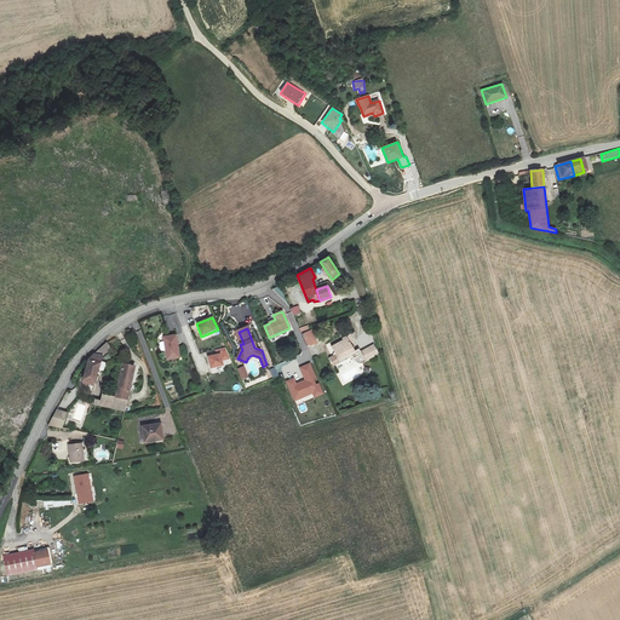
[(311,331),(303,334),(309,348),(317,343),(311,331)]
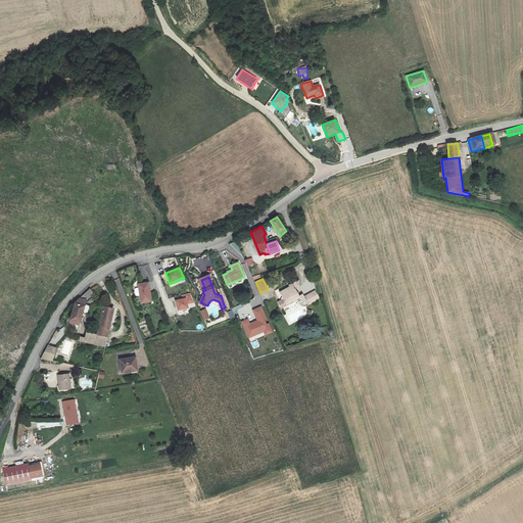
[(299,287),(296,282),(288,285),(289,287),(280,292),(284,300),(279,303),(283,311),(288,307),(298,302),(299,305),(304,307),(317,300),(316,299),(319,297),(315,290),(303,296),(302,294),(298,295),(295,289),(299,287)]
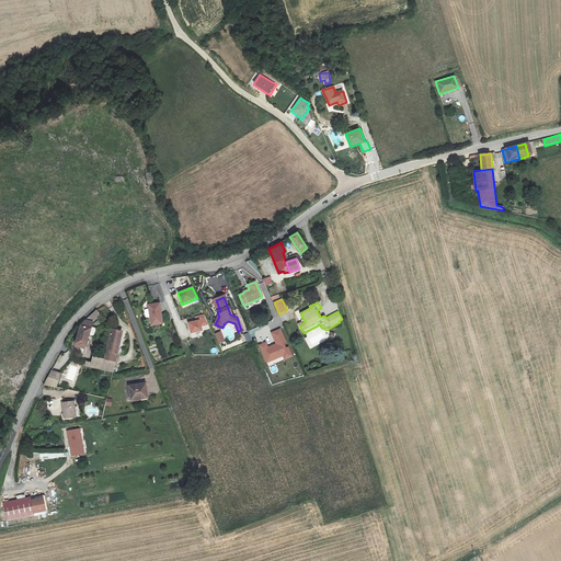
[(160,304),(148,306),(151,327),(163,324),(160,304)]
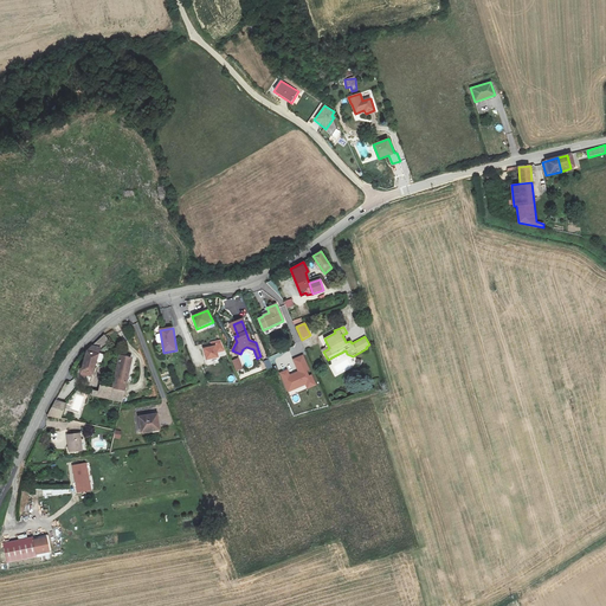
[(97,341),(102,347),(109,341),(104,335),(97,341)]
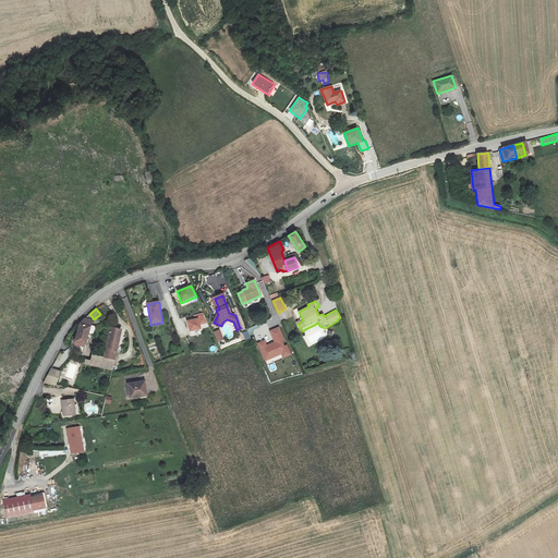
[(195,319),(186,322),(190,332),(202,329),(201,326),(207,324),(203,313),(194,316),(195,319)]
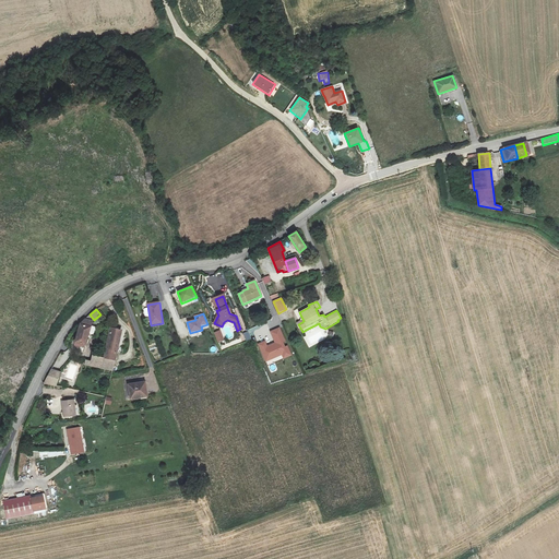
[(80,328),(78,334),(73,347),(80,349),(81,345),(84,346),(86,336),(93,322),(87,320),(80,328)]
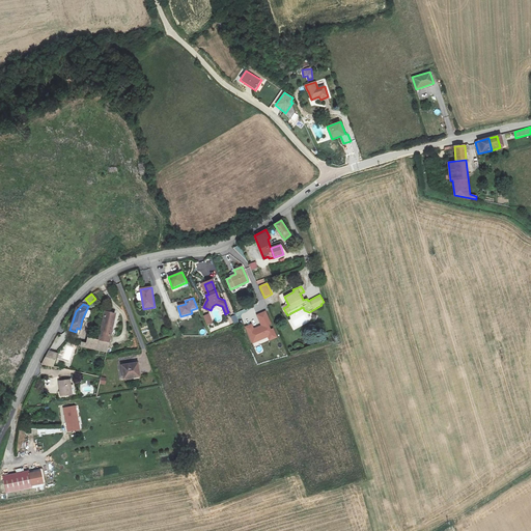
[(246,327),(253,343),(268,336),(270,340),(277,337),(273,328),(271,329),(269,325),(271,324),(266,311),(257,315),(261,325),(253,329),(251,325),(246,327)]
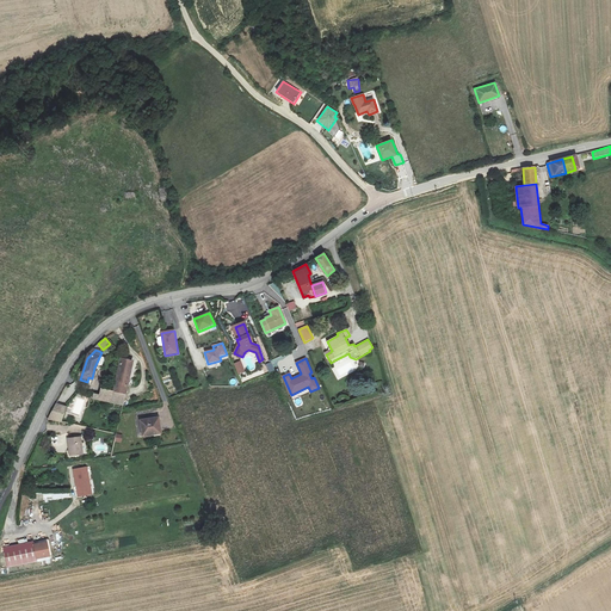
[(113,392),(110,403),(122,406),(133,363),(122,359),(113,392)]
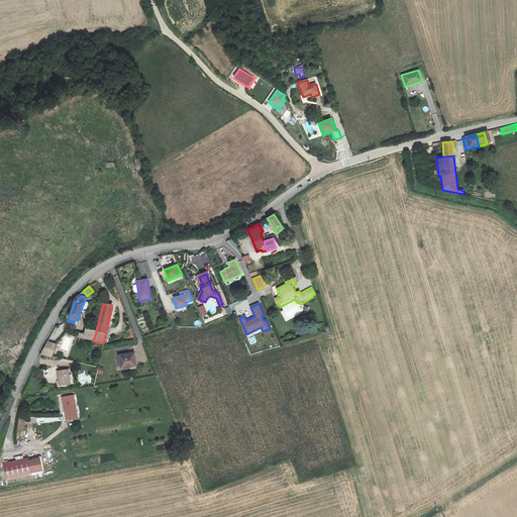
[(198,308),(202,317),(207,315),(204,306),(198,308)]
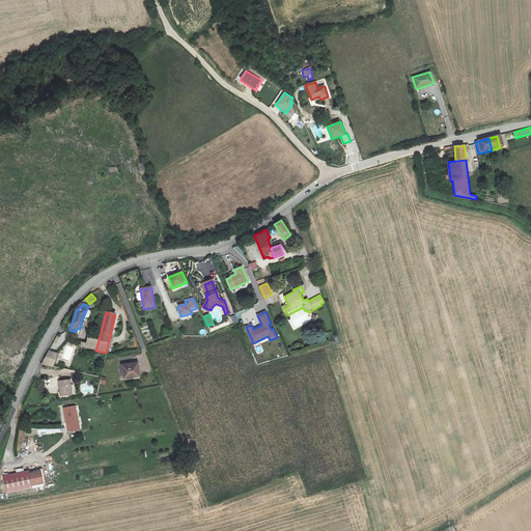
[(80,346),(95,351),(99,340),(88,338),(86,343),(82,342),(80,346)]
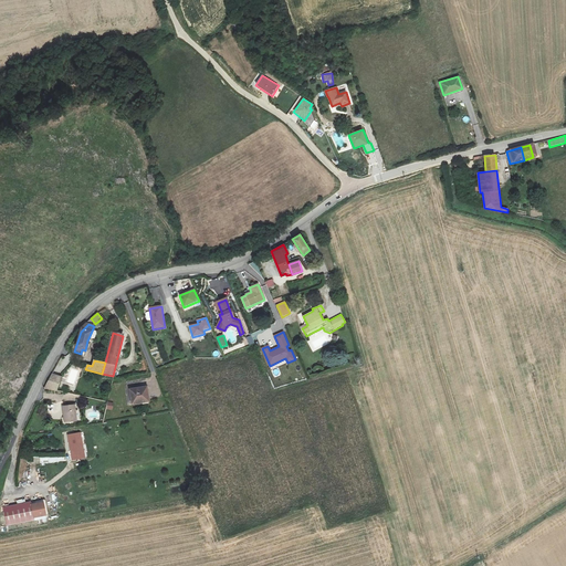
[(45,388),(46,388),(58,389),(62,377),(53,374),(45,388)]
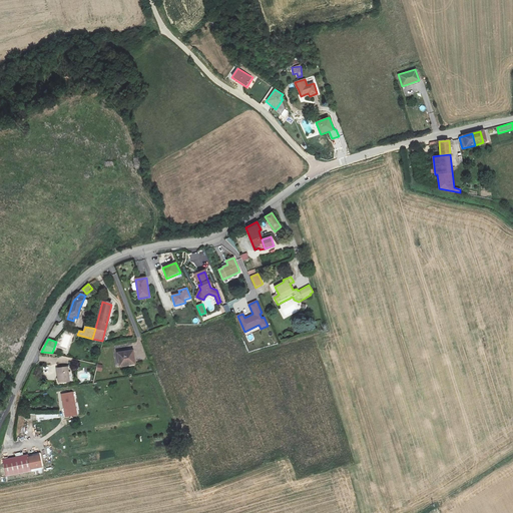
[(132,351),(117,353),(119,366),(129,365),(128,363),(134,362),(132,351)]
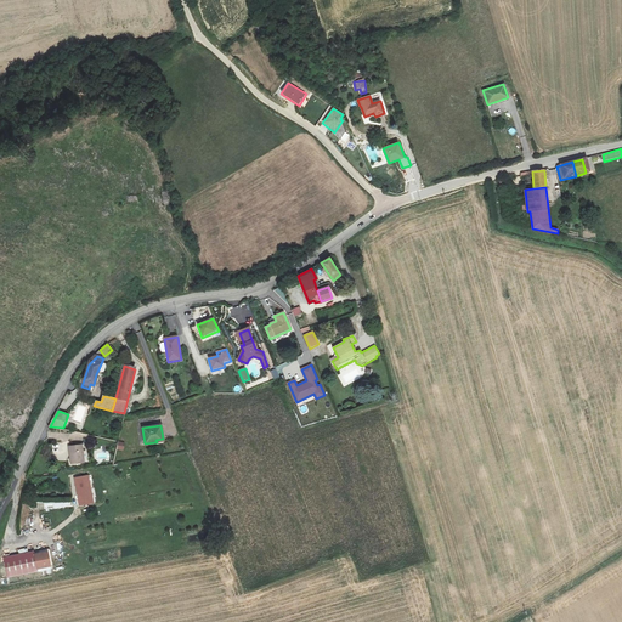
[(69,446),(71,464),(85,463),(83,445),(69,446)]
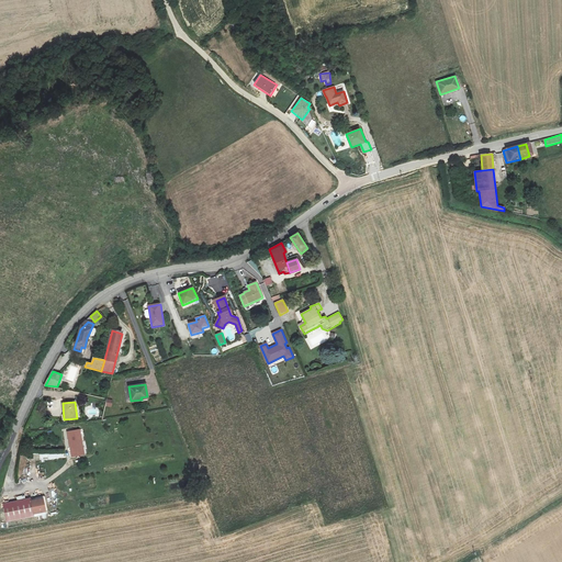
[(80,430),(67,433),(71,457),(85,454),(80,430)]
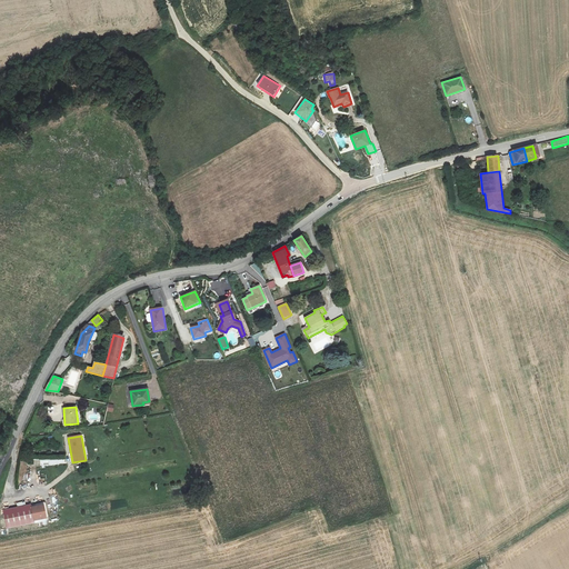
[(31,460),(32,467),(66,465),(65,458),(31,460)]
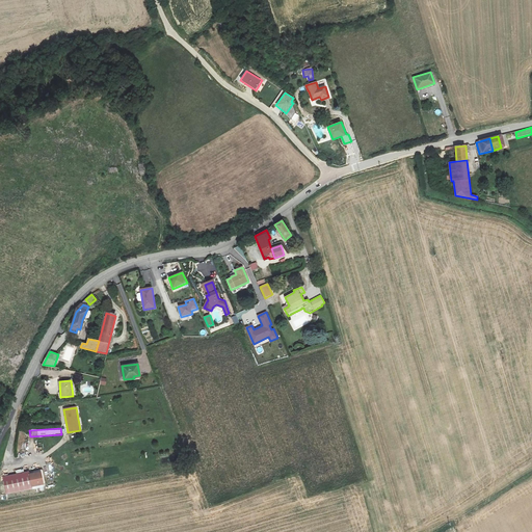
[(29,472),(3,477),(6,495),(32,489),(32,486),(43,484),(41,472),(29,474),(29,472)]
